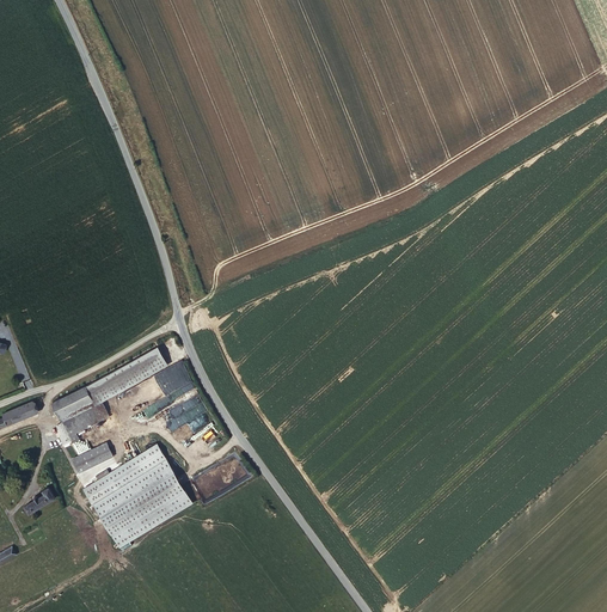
[(0,349),(12,353),(13,347),(0,343),(0,349)]
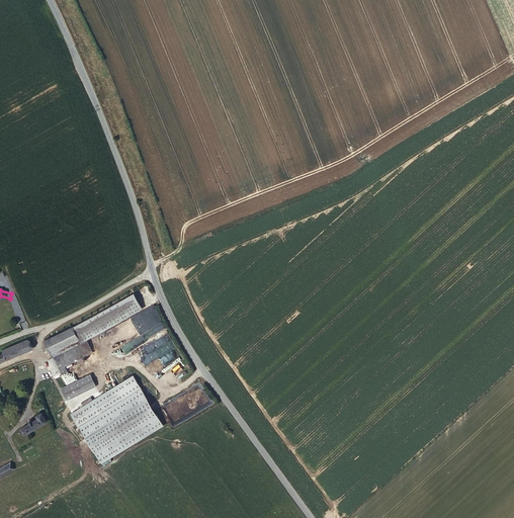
[(133,295),(73,328),(79,340),(85,337),(139,307),(133,295)]
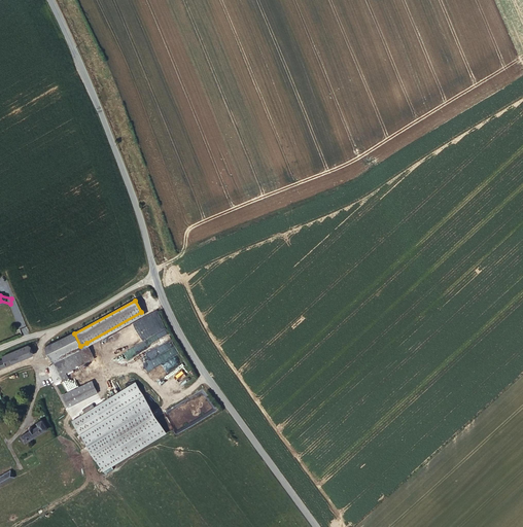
[(158,321),(163,335),(139,344),(143,353),(160,347),(162,353),(177,347),(174,340),(173,340),(170,331),(162,311),(154,314),(157,321),(158,321)]
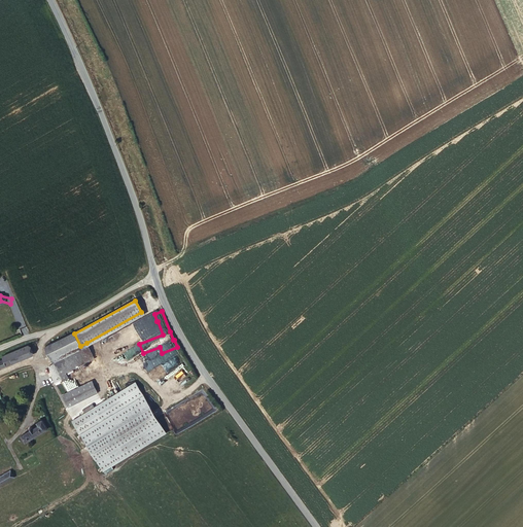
[(80,346),(74,334),(45,349),(51,360),(80,346)]
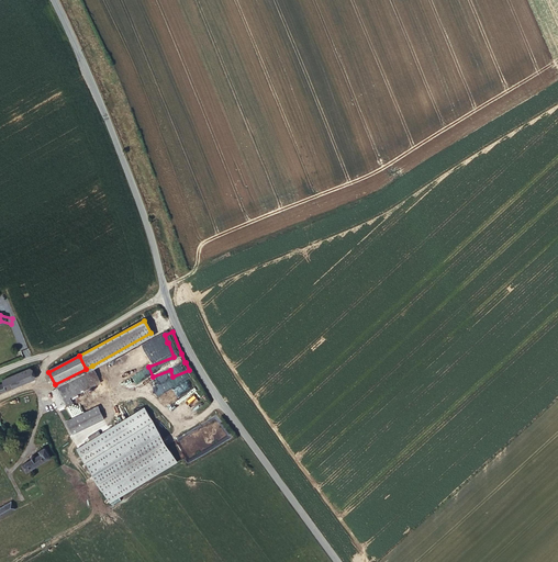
[(86,369),(55,384),(51,388),(56,400),(54,402),(56,406),(65,402),(63,397),(99,379),(92,366),(86,369)]
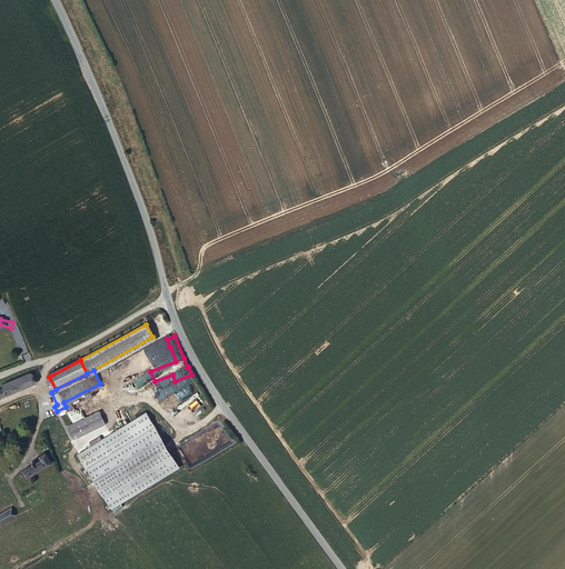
[(0,400),(35,386),(30,376),(3,387),(5,389),(0,391),(0,400)]
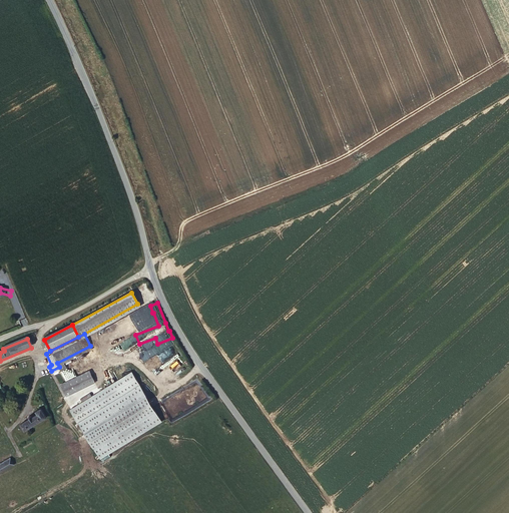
[(59,386),(65,397),(92,381),(85,371),(59,386)]
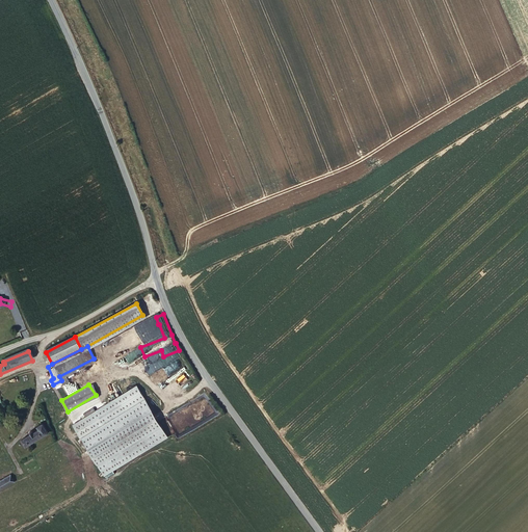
[(81,437),(105,476),(135,456),(167,436),(135,384),(83,417),(91,430),(81,437)]
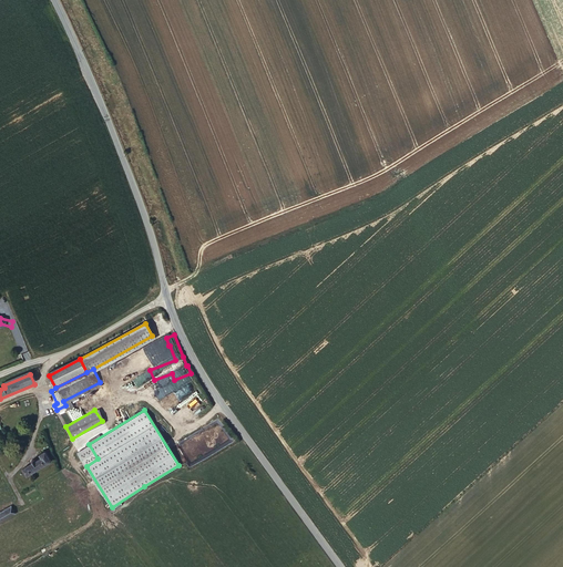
[(23,473),(27,478),(52,464),(45,453),(39,456),(41,461),(37,464),(36,462),(33,464),(33,466),(23,473)]
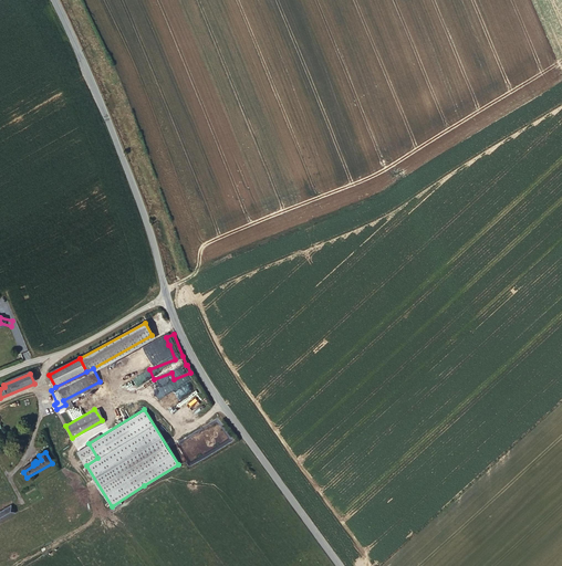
[(0,524),(16,515),(11,509),(0,515),(0,524)]
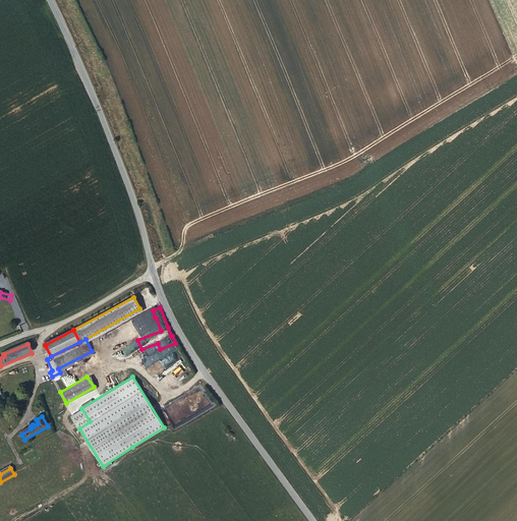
All buildings are outlined.
